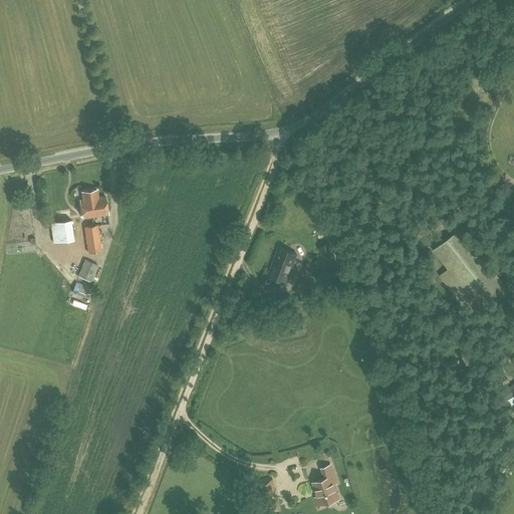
[(90,199),(98,198),(96,190),(82,192),(83,200),(80,200),(83,218),(93,217),(90,199)]
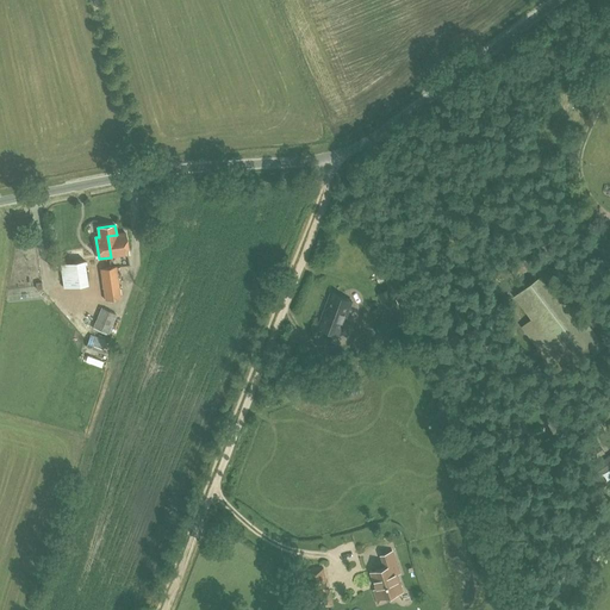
[(125,232),(117,235),(107,236),(111,257),(129,254),(125,232)]
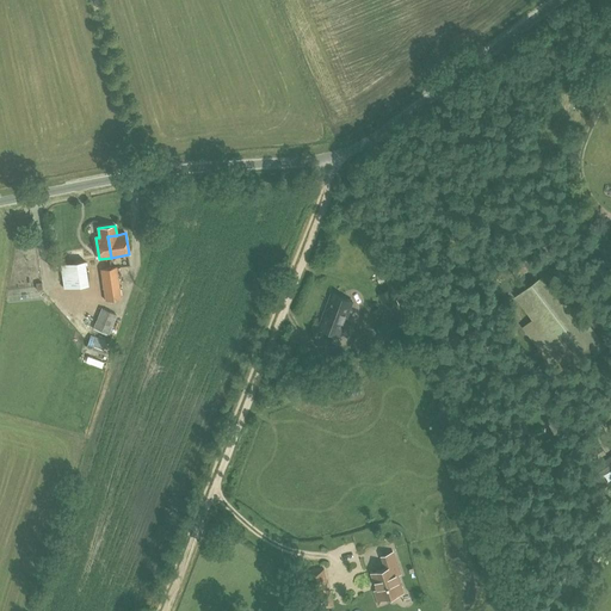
[(62,288),(87,284),(85,260),(59,265),(62,288)]
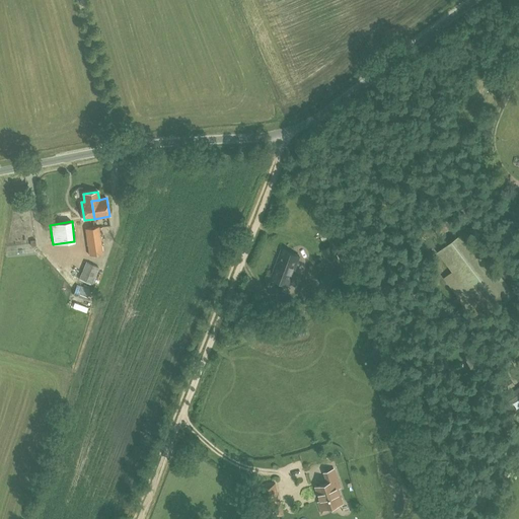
[(89,255),(103,253),(98,226),(85,229),(89,255)]
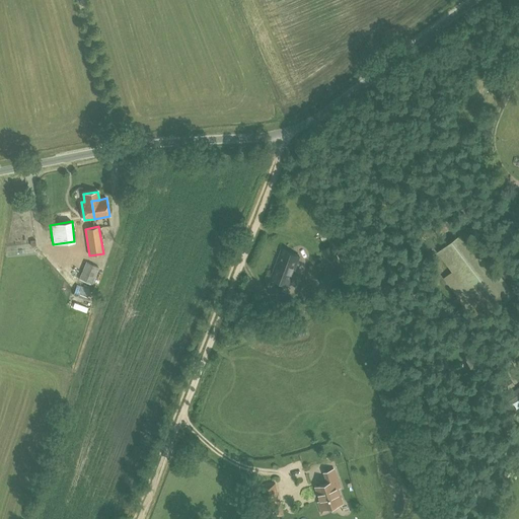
[(465,230),(437,251),(469,293),(461,300),(470,312),(478,305),(482,309),(496,299),(500,304),(514,294),(465,230)]
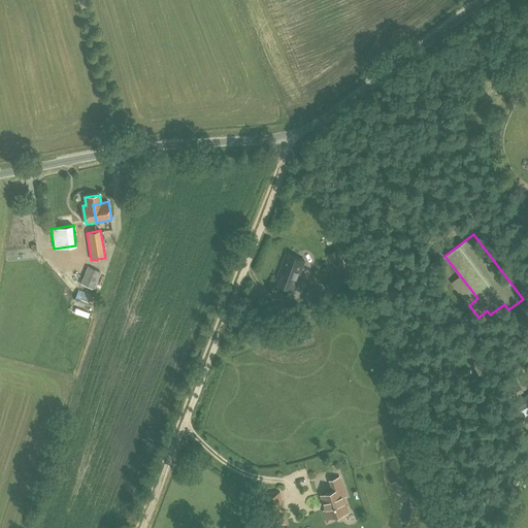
[(305,258),(287,251),(276,279),(295,287),(305,258)]
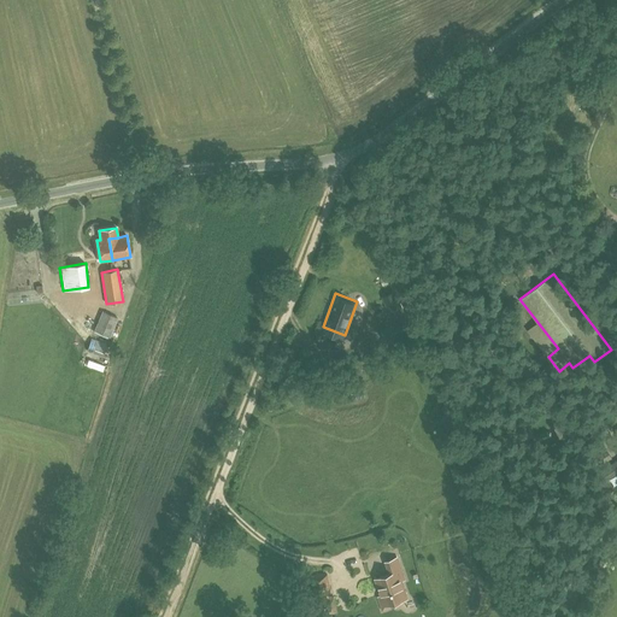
[(386,342),(410,331),(411,331),(399,301),(394,293),(383,297),(395,324),(381,331),(386,342)]
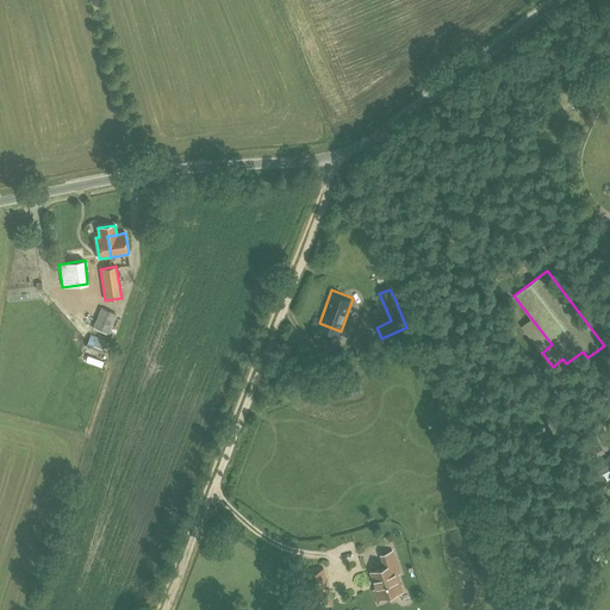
[(109,334),(117,315),(101,307),(92,327),(109,334)]
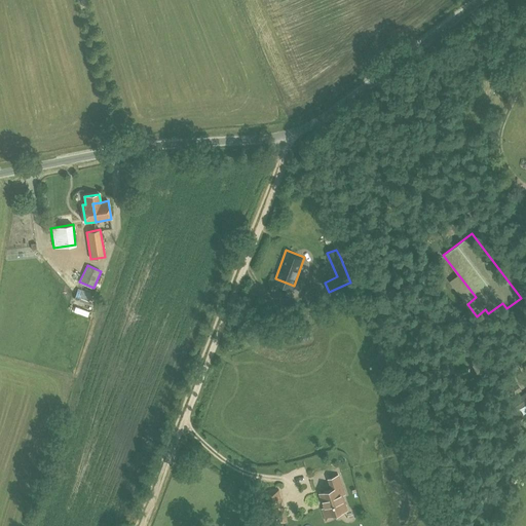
[(86,304),(91,293),(78,288),(74,299),(86,304)]
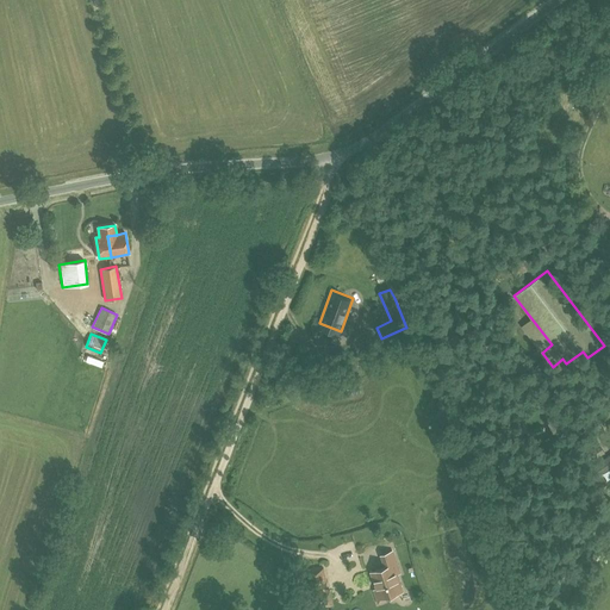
[(592,460),(605,453),(596,437),(583,446),(592,460)]
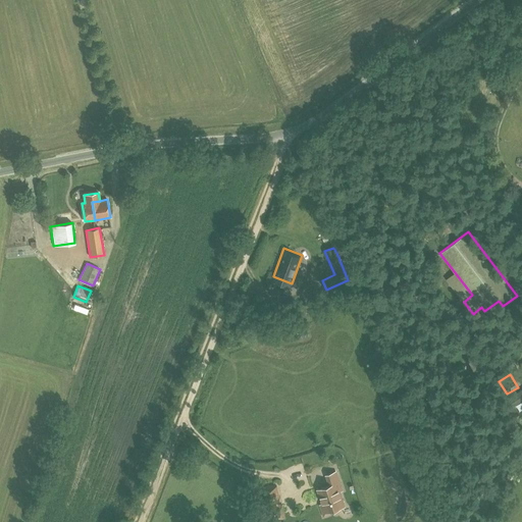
[(332,469),(323,472),(327,482),(316,487),(319,496),(320,496),(322,502),(319,503),(323,514),(331,510),(330,508),(343,503),(337,488),(341,487),(332,469)]
